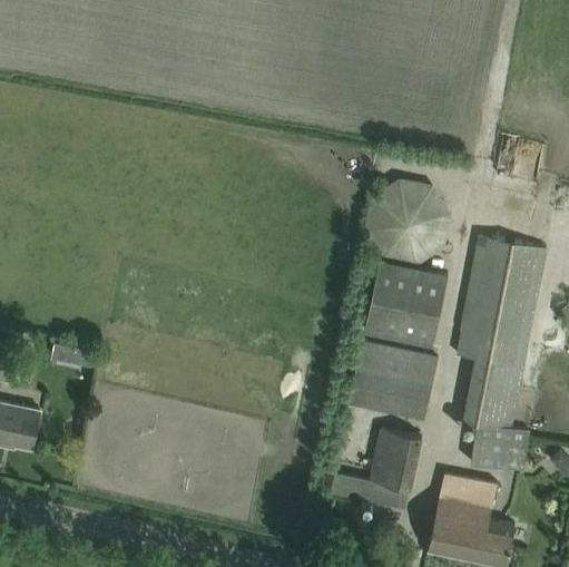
[(452,215),(434,185),(401,178),(371,198),(365,231),(383,258),(418,266),(448,247),(452,215)]
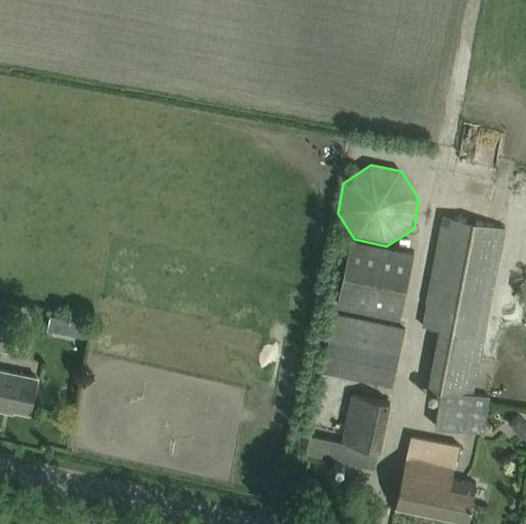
[(489,400),(474,397),(506,231),(443,217),(422,327),(440,333),(428,391),(442,393),(437,426),(482,435),(489,400)]
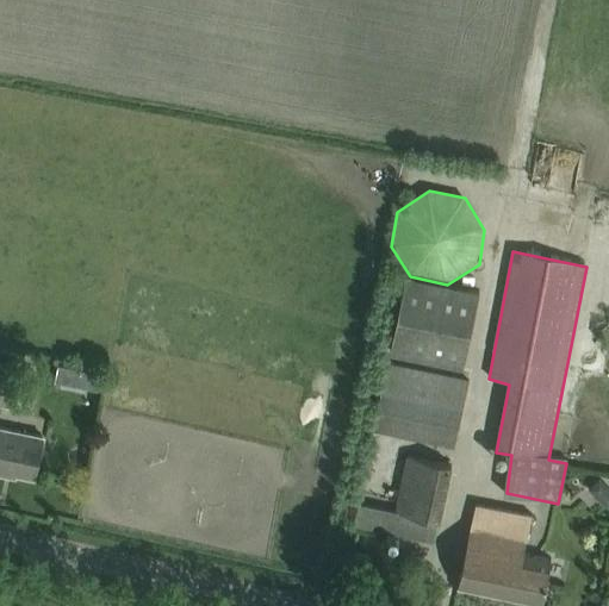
[(463,369),(479,293),(406,276),(391,354),(463,369)]
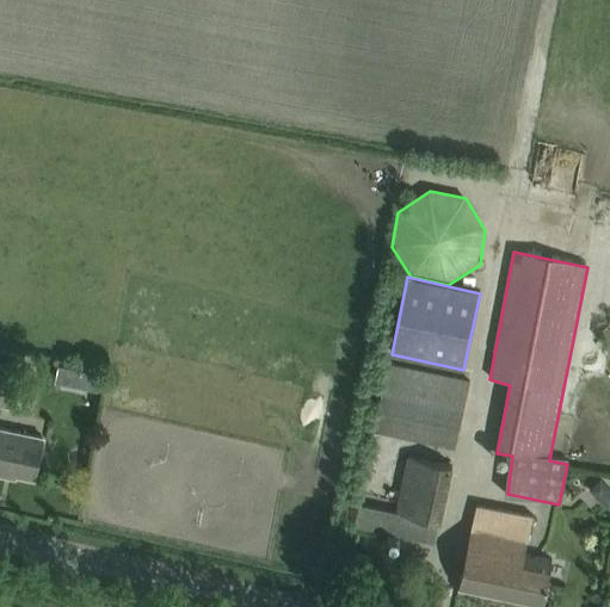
[(0,408),(13,412),(19,381),(12,379),(16,365),(0,361),(0,408)]
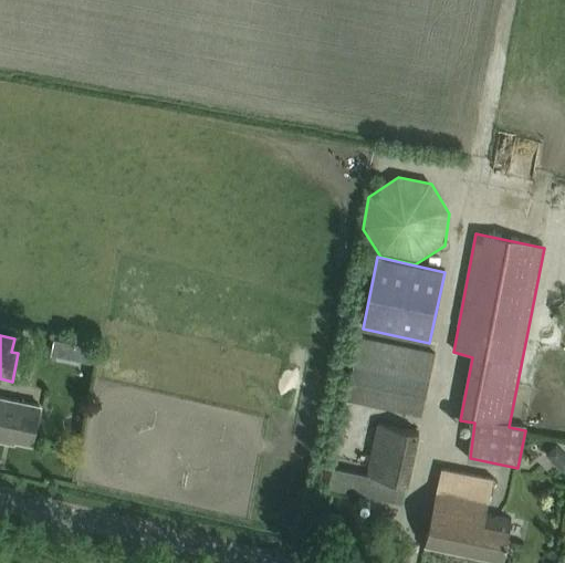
[(422,418),(436,354),(361,339),(346,402),(422,418)]
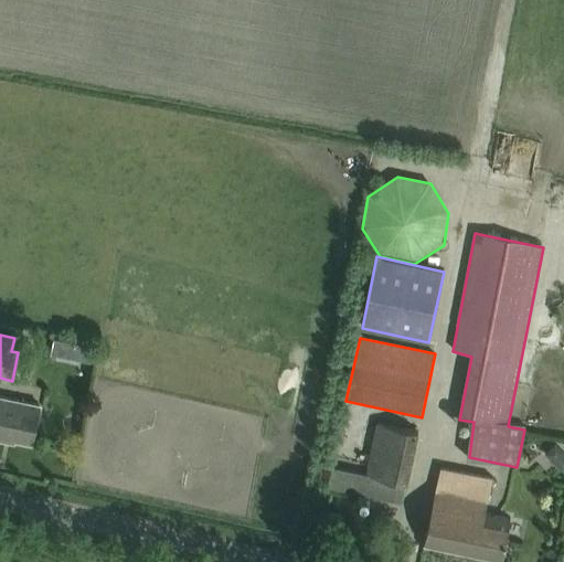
[(0,439),(2,441),(2,438),(32,444),(40,406),(0,398),(0,439)]
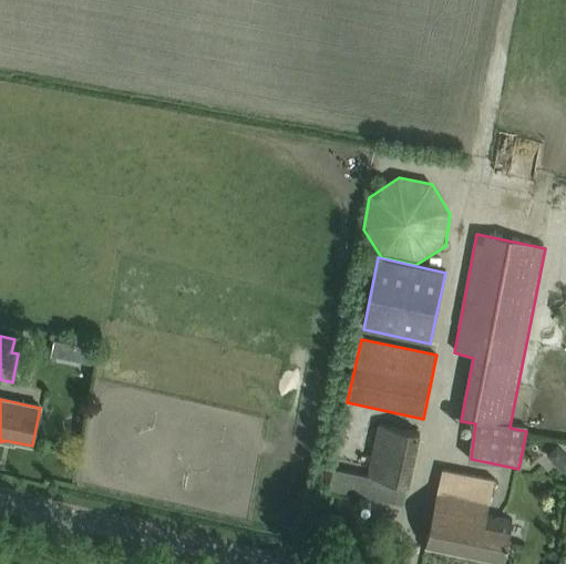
[(369,477),(333,470),(329,491),(404,506),(420,434),(380,426),(369,477)]
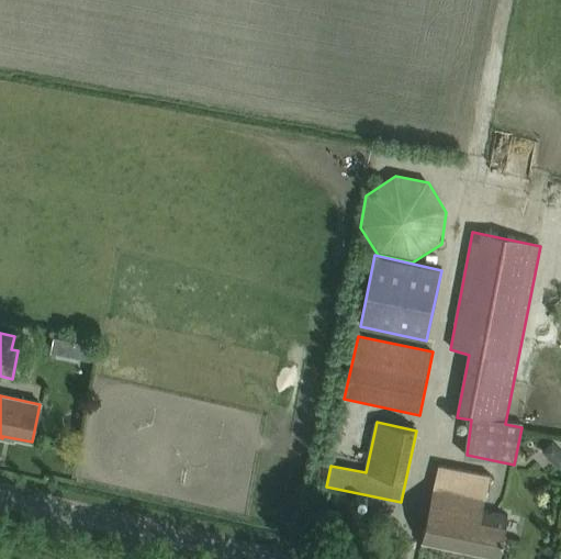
[(483,512),(490,477),(437,466),(426,520),(422,541),(500,558),(505,536),(508,517),(483,512)]
